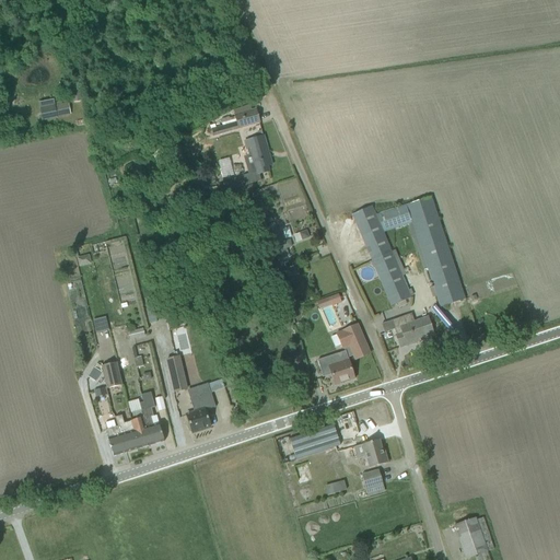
[(79,90),(71,91),(73,104),(81,102),(79,90)]
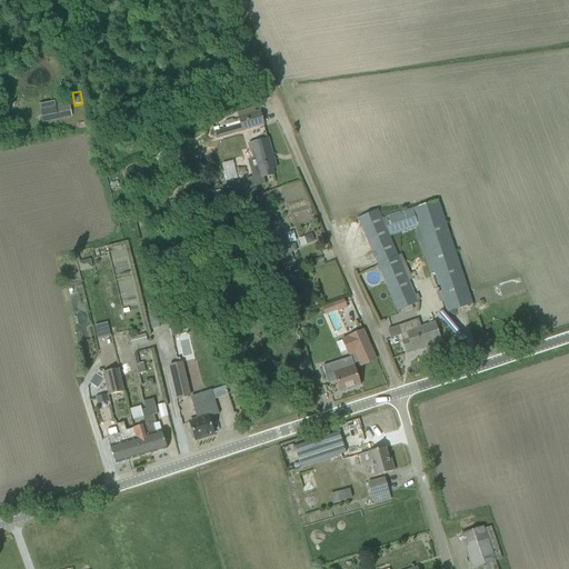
[(56,108),(58,120),(72,118),(69,105),(56,108)]
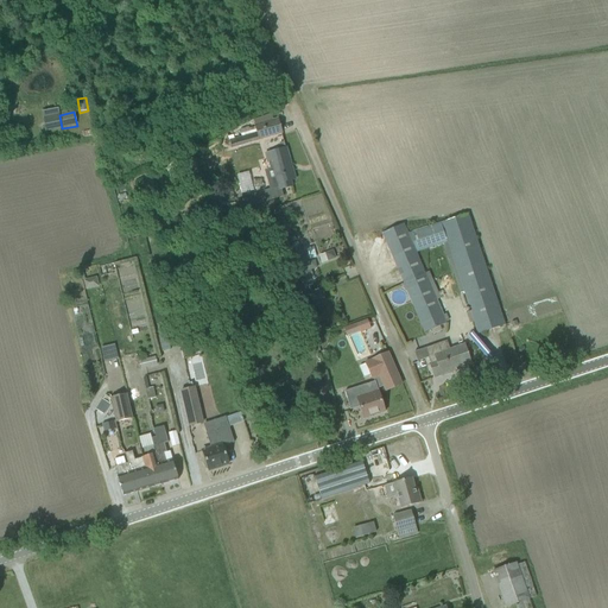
[(43,119),(45,132),(62,128),(59,115),(43,119)]
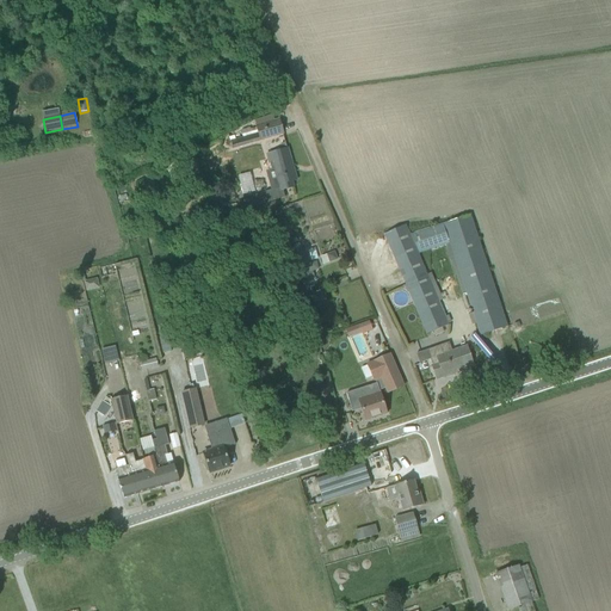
[(230,142),(233,148),(283,134),(279,121),(240,131),(242,139),(230,142)]
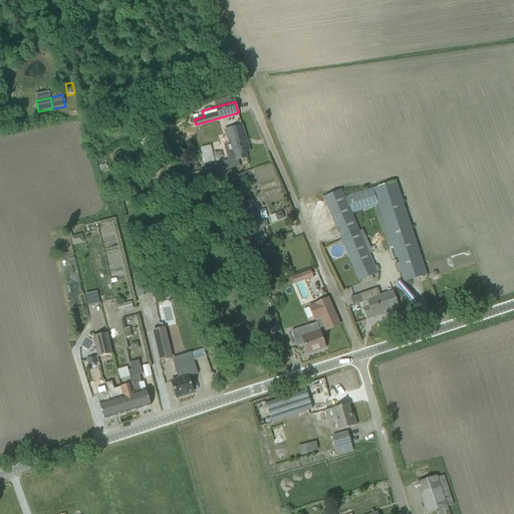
[(223,164),(217,165),(219,173),(240,167),(238,160),(247,158),(245,153),(250,152),(242,124),(224,131),(226,139),(227,144),(228,146),(226,147),(229,158),(228,158),(227,158),(228,161),(223,162),(223,164)]
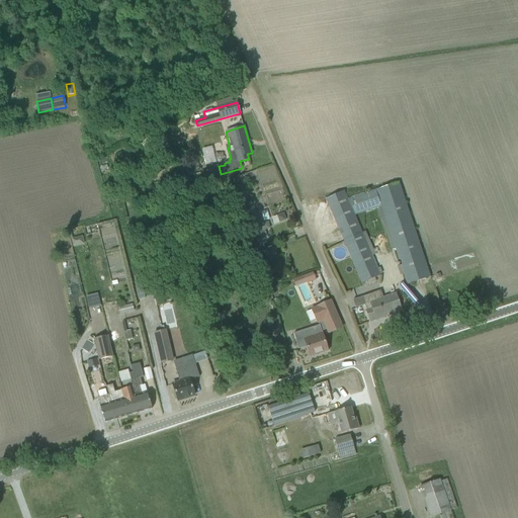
[(204,164),(214,163),(212,147),(202,148),(204,164)]
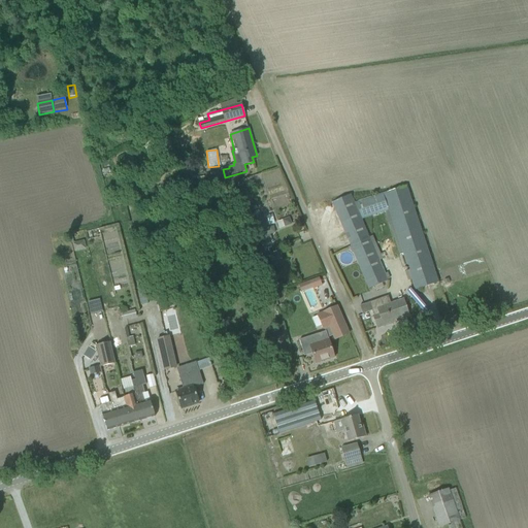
[(351,195),(332,203),(368,289),(388,281),(361,220),(389,210),(411,281),(415,290),(438,283),(435,272),(406,186),(383,193),(355,203),(351,195)]
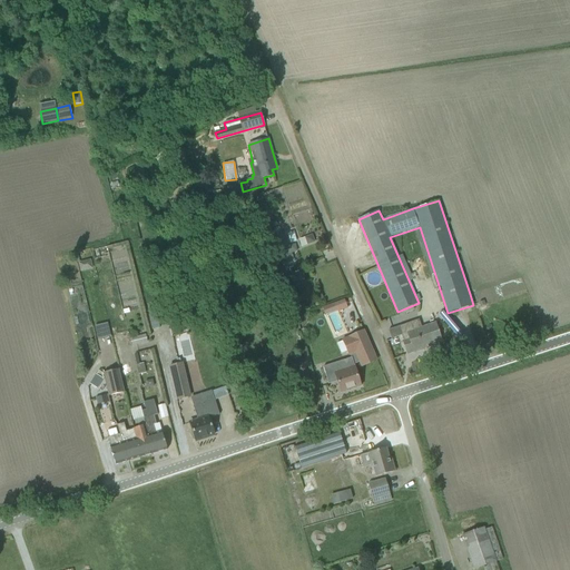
[(311,235),(304,237),(307,246),(314,243),(311,235)]
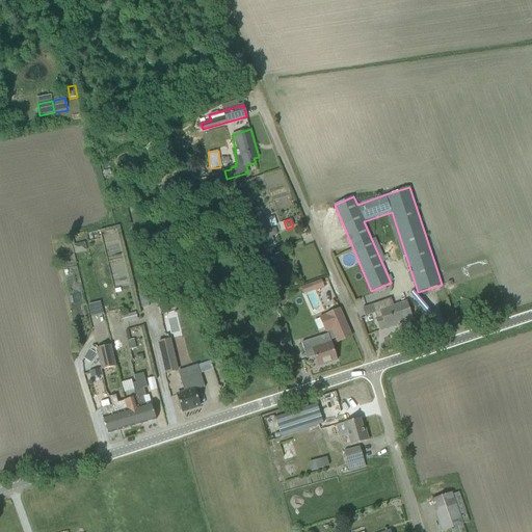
[(275,229),(269,231),(271,237),(272,236),(277,235),(275,229)]
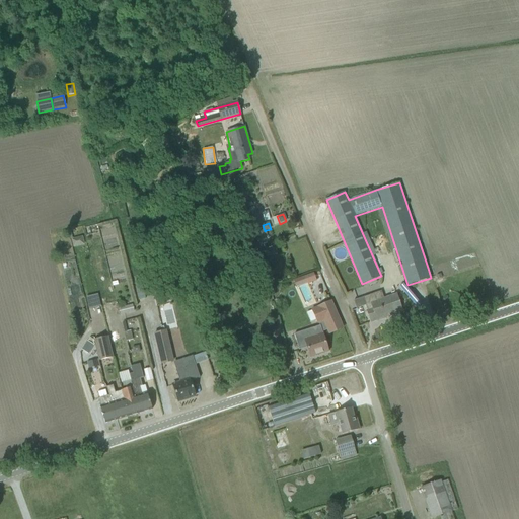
[(84,228),(86,236),(96,234),(95,231),(98,230),(97,225),(84,228)]
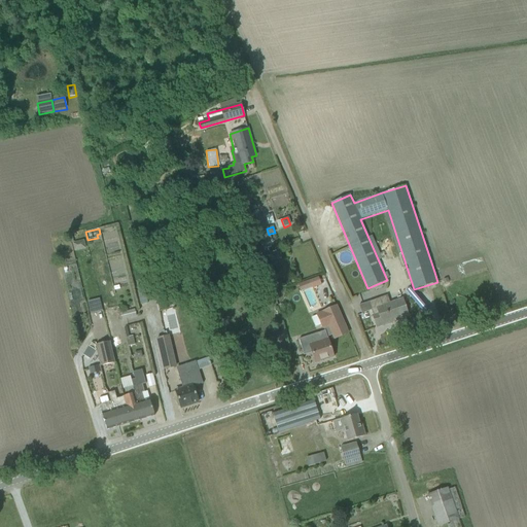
[(266,229),(257,231),(261,245),(267,243),(266,241),(271,239),(269,235),(267,229),(266,229)]
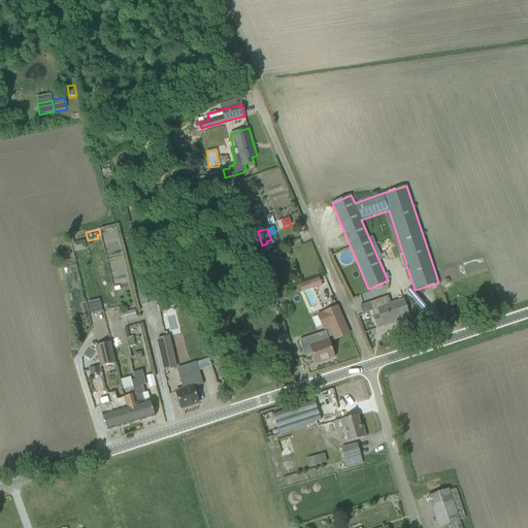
[(281,251),(272,253),(274,259),(282,257),(281,251)]
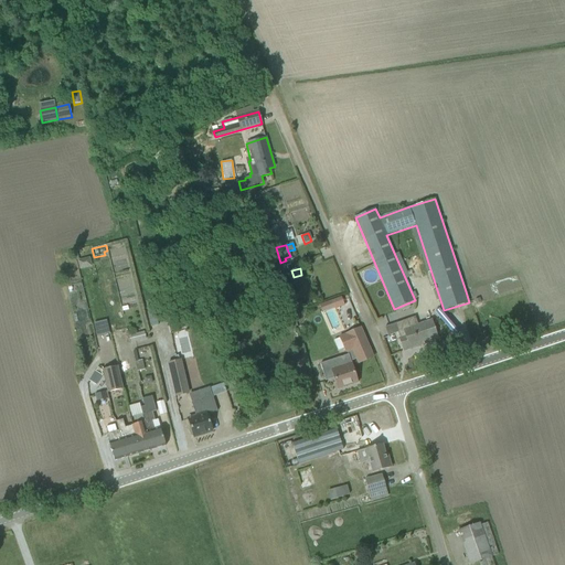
[(156,310),(148,312),(151,327),(159,324),(156,310)]
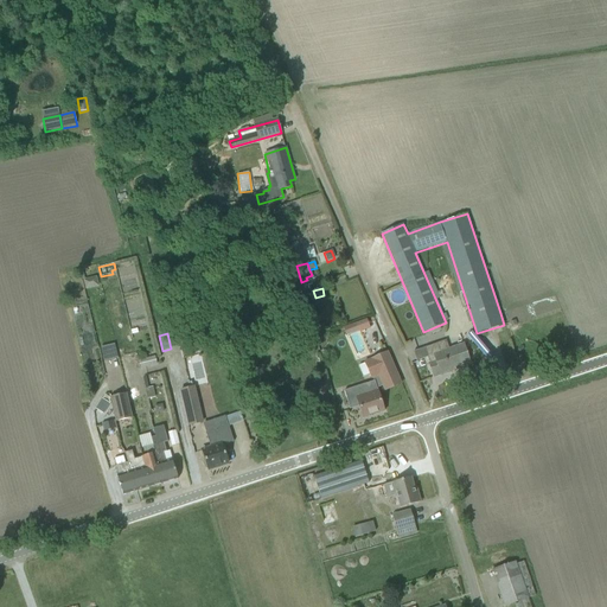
[(440,372),(441,376),(451,372),(449,369),(470,362),(464,345),(449,350),(446,340),(425,347),(430,364),(429,364),(433,375),(440,372)]
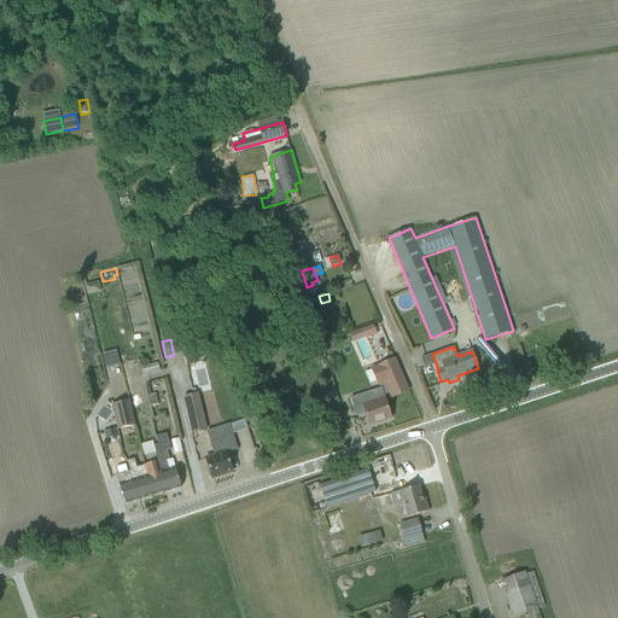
[(101,353),(105,368),(118,365),(116,350),(101,353)]
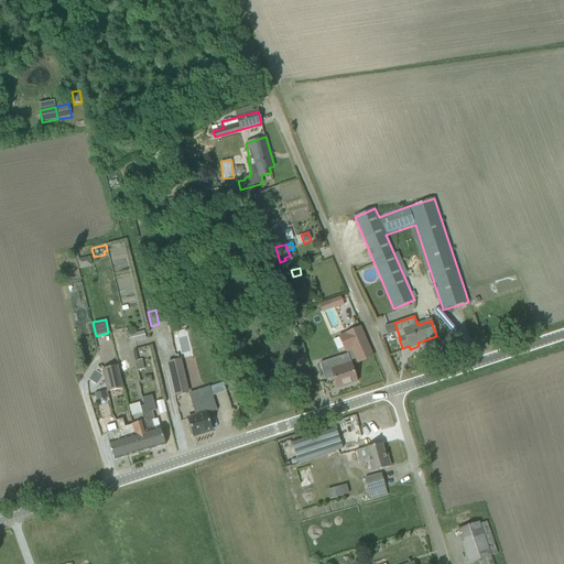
[(360,327),(339,336),(346,351),(351,349),(358,364),(373,357),(360,327)]
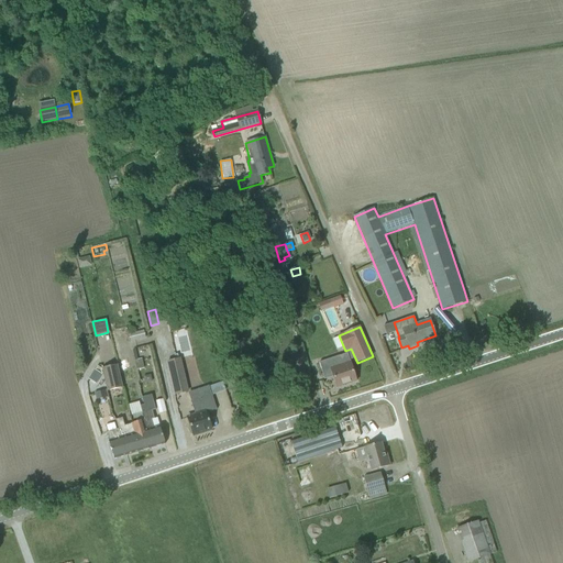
[(172,331),(174,344),(188,342),(186,329),(172,331)]
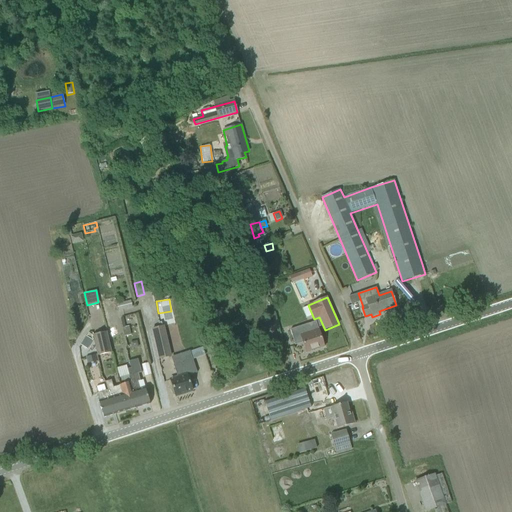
[(117,304),(118,310),(132,307),(131,301),(117,304)]
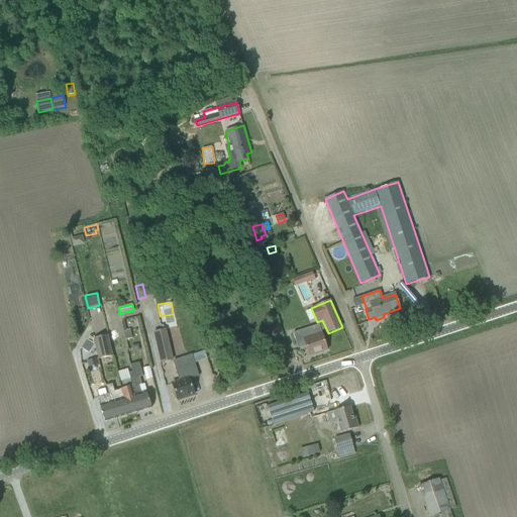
[(121,321),(126,339),(132,338),(130,329),(126,330),(124,320),(121,321)]
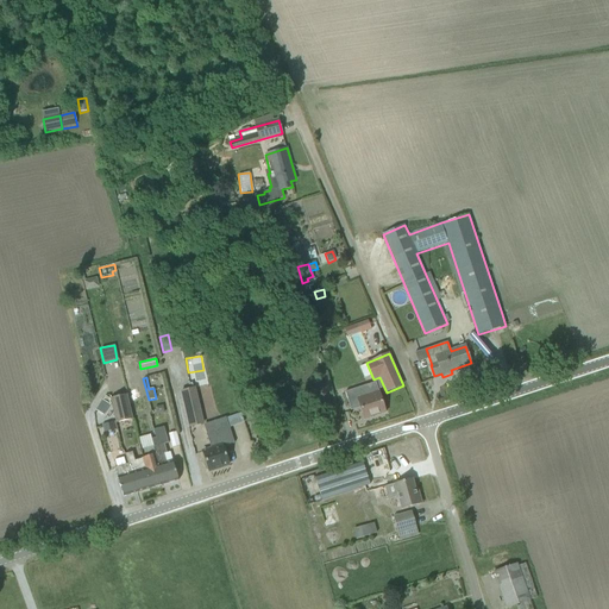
[(360,387),(345,393),(351,410),(360,407),(364,419),(385,413),(375,382),(360,387)]
